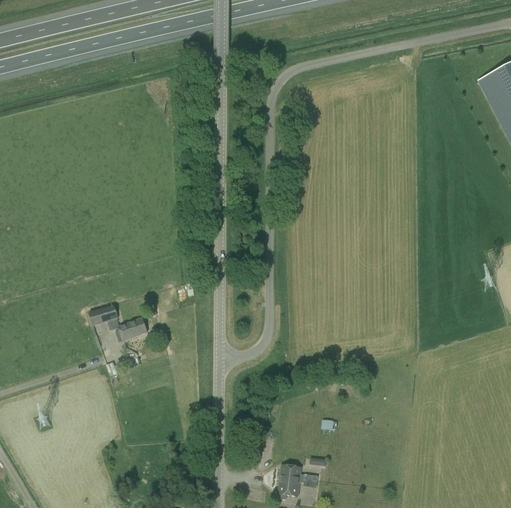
[(510,63),(478,80),(510,144),(510,63)]
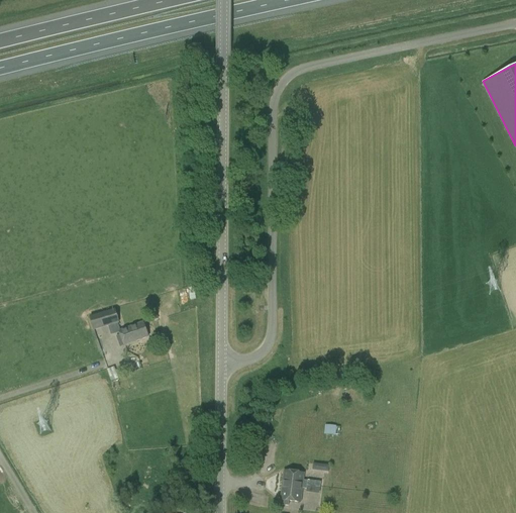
[(88,312),(92,327),(117,319),(113,304),(88,312)]
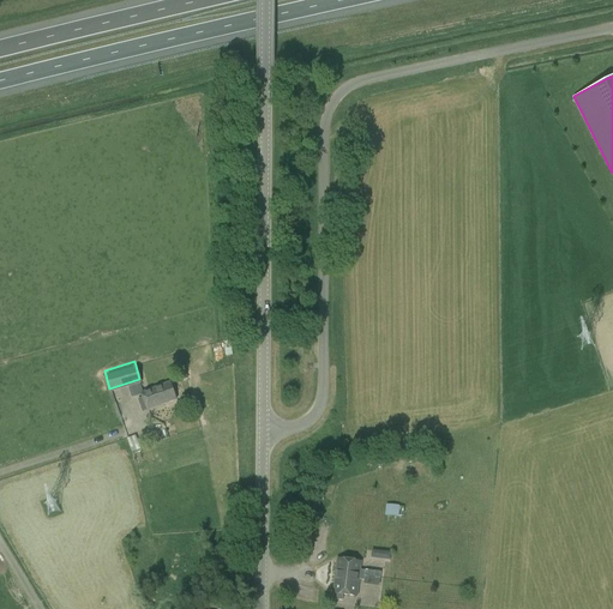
[(146,405),(175,396),(168,378),(143,387),(139,389),(142,393),(137,395),(139,402),(144,401),(146,405)]
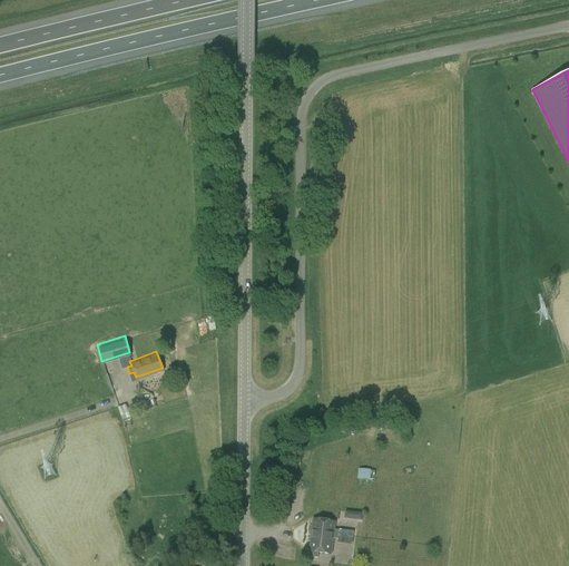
[(121,416),(129,412),(125,401),(117,403),(121,416)]
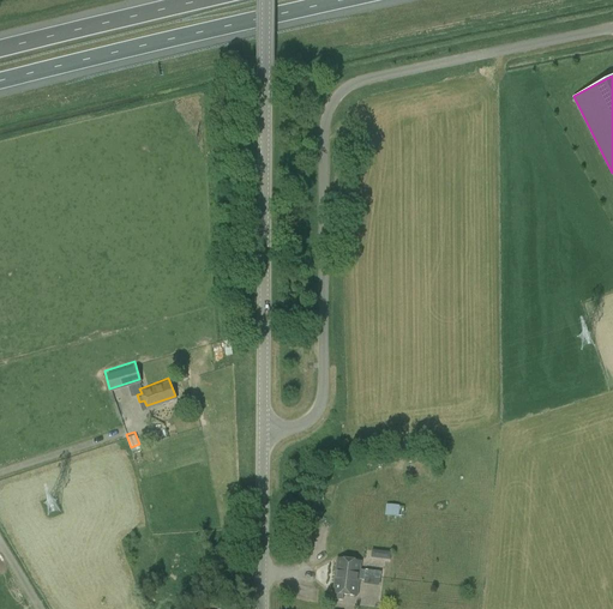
[(385,511),(398,512),(400,500),(385,500),(385,511)]
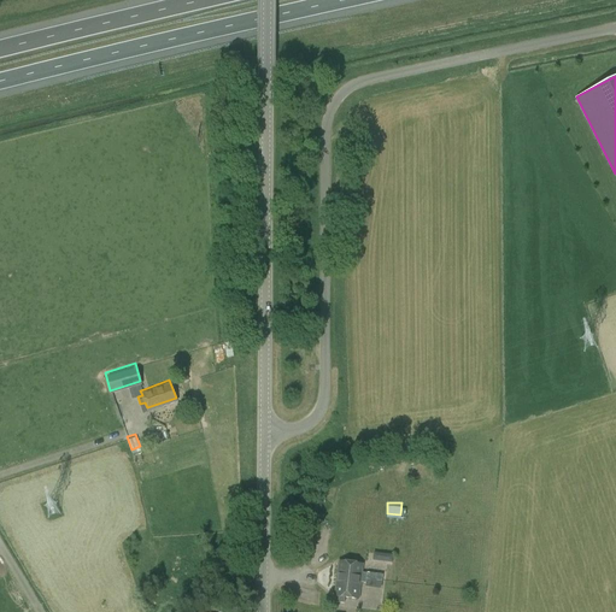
[(335,595),(334,599),(342,599),(344,593),(357,595),(358,578),(364,580),(365,575),(365,570),(359,569),(361,560),(339,558),(336,576),(335,592),(335,595)]
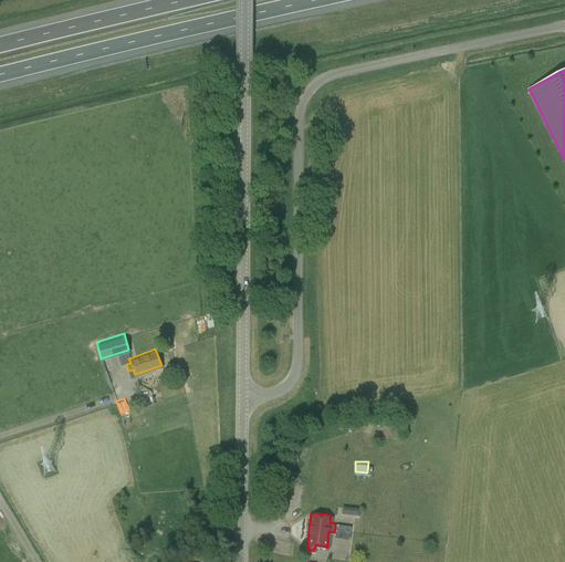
[(336,521),(335,534),(349,536),(351,522),(336,521)]
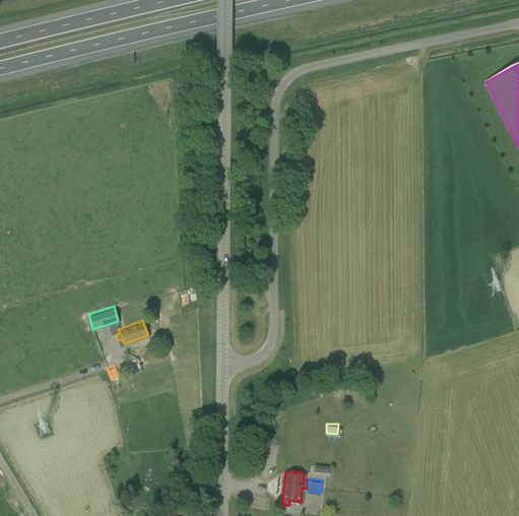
All buildings are outlined.
